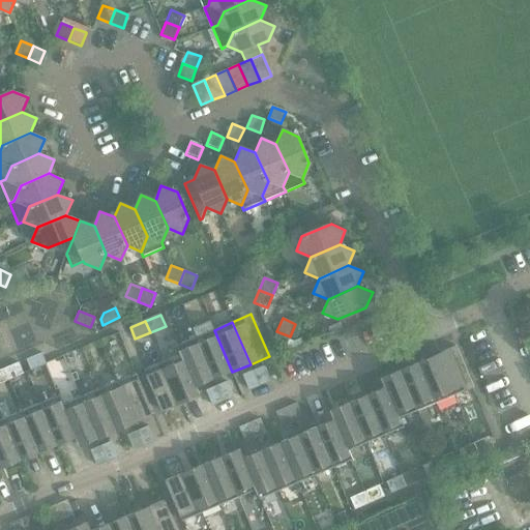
[(232,372),(214,330),(196,337),(213,380),(232,372)]
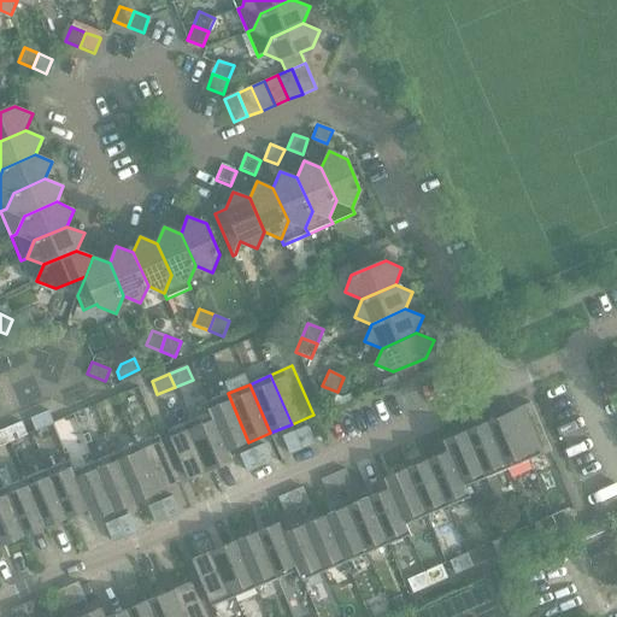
[(331,406),(335,397),(338,392),(322,386),(316,400),(331,406)]
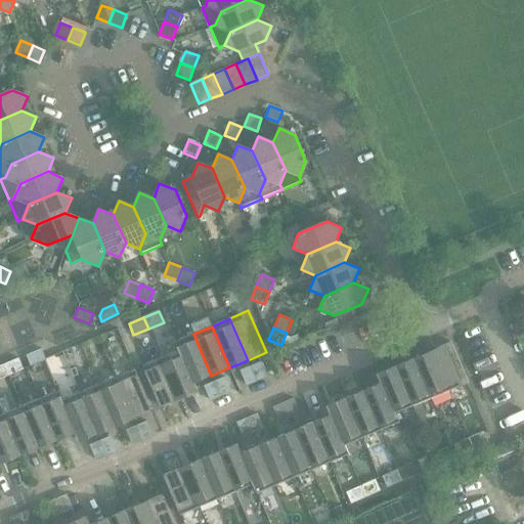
[(211,376),(193,334),(176,342),(179,351),(180,351),(193,383),(194,383),(211,376)]
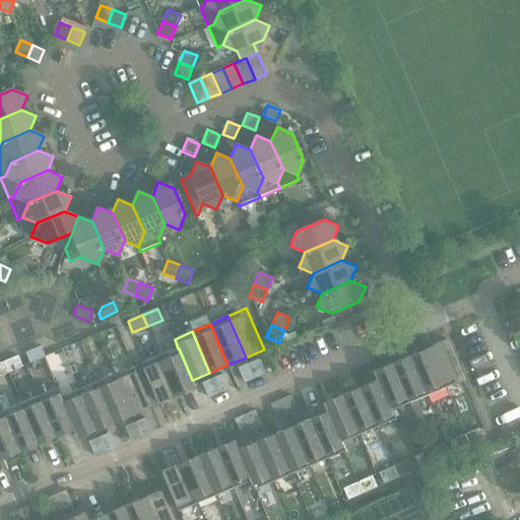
[(466,381),(449,340),(429,348),(446,389),(466,381)]
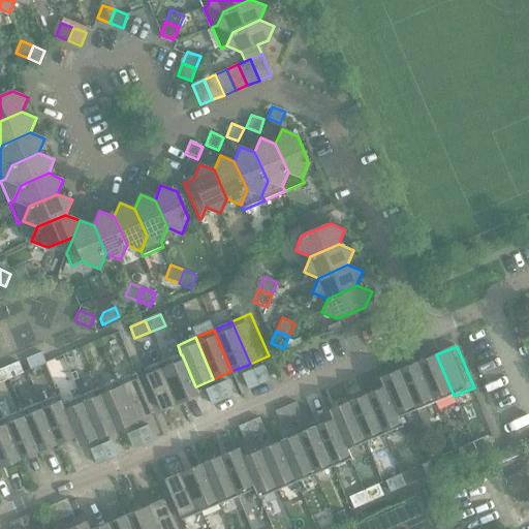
[(47,364),(41,352),(26,360),(31,370),(47,364)]
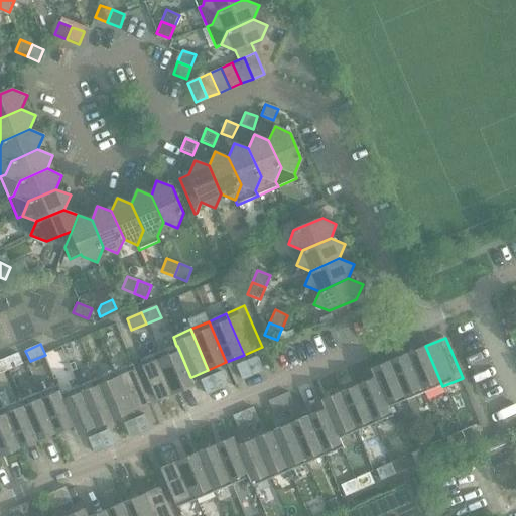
[(177,346),(176,346),(159,353),(176,395),(196,386),(191,377),(190,377),(177,346)]
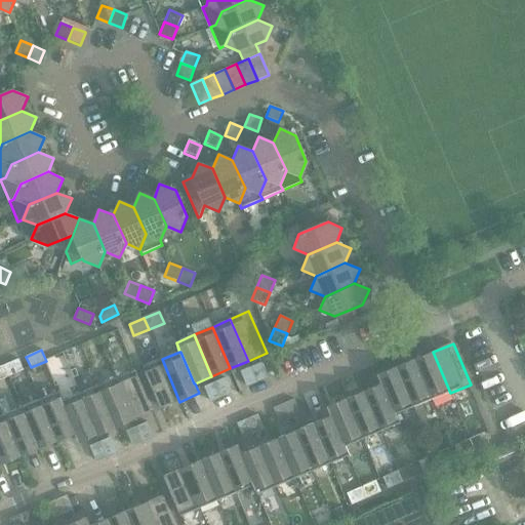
[(450,393),(433,352),(415,359),(432,400),(450,393)]
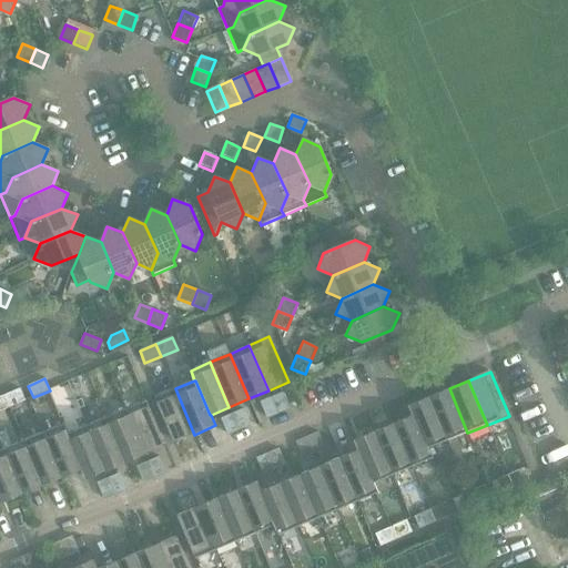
[(26,401),(20,388),(4,395),(9,408),(26,401)]
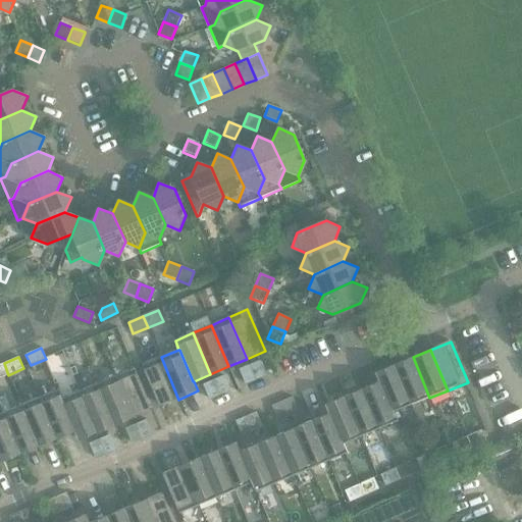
[(178,400),(161,357),(143,365),(160,407),(178,400)]
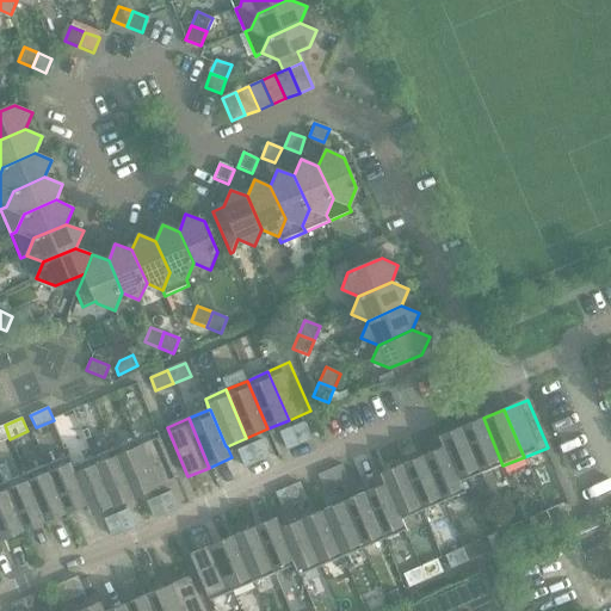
[(503,466),(483,418),(461,427),(481,475),(503,466)]
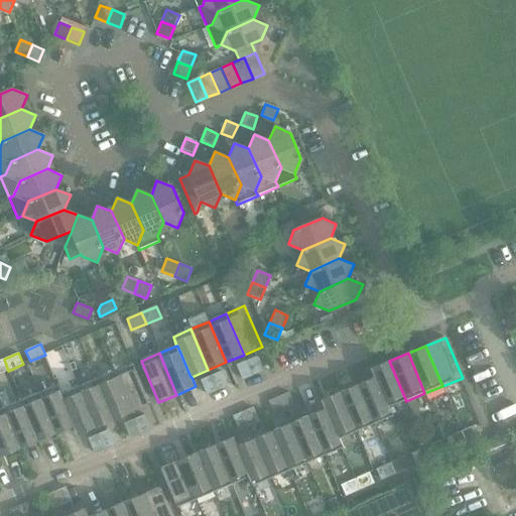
[(263,372),(256,357),(246,361),(252,376),(263,372)]
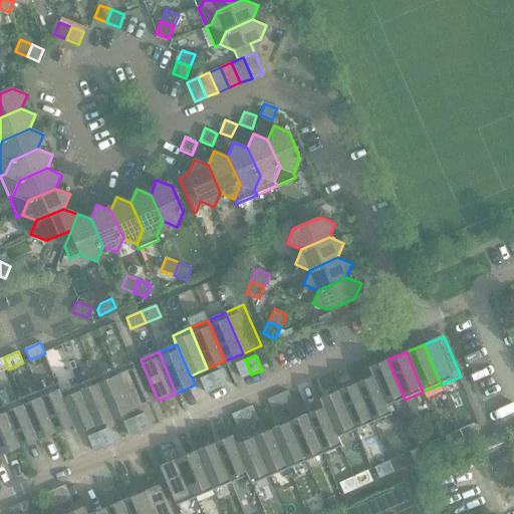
[(0,372),(8,369),(4,357),(0,359),(0,372)]
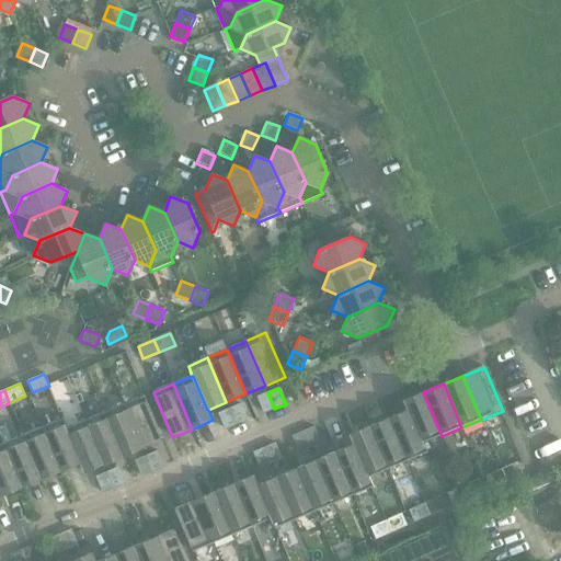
[(274,409),(267,392),(256,398),(263,413),(274,409)]
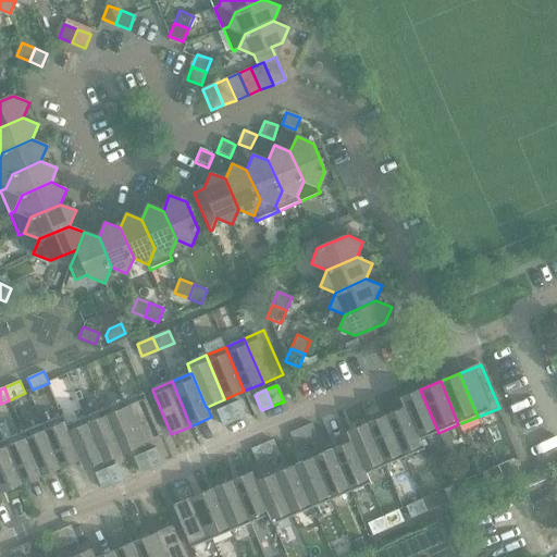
[(438,433),(420,390),(400,397),(406,407),(407,407),(420,441),(422,440),(438,433)]
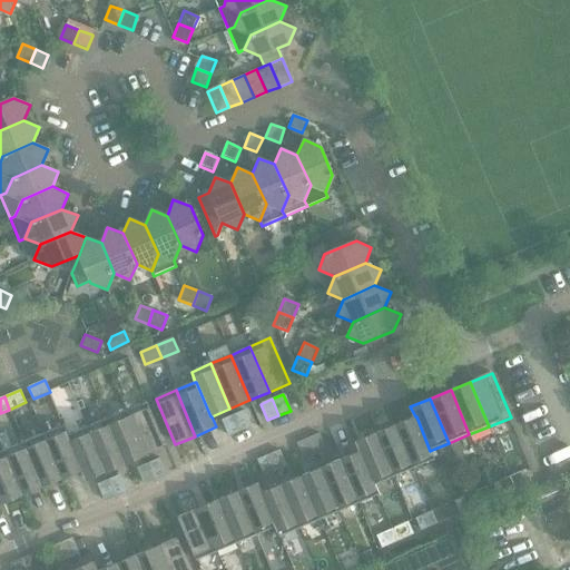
[(166,448),(147,401),(126,410),(145,455),(166,448)]
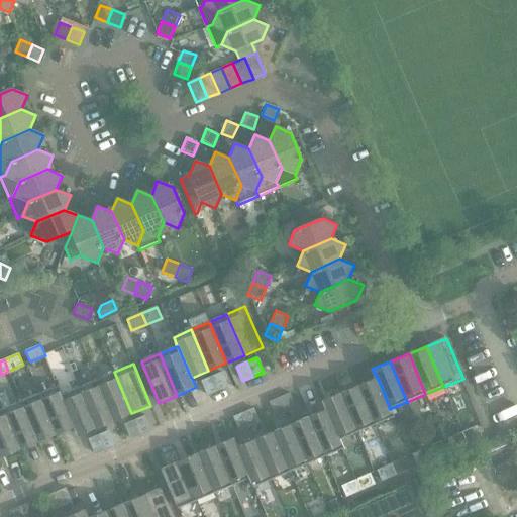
[(131,413),(114,372),(96,380),(114,421),(131,413)]
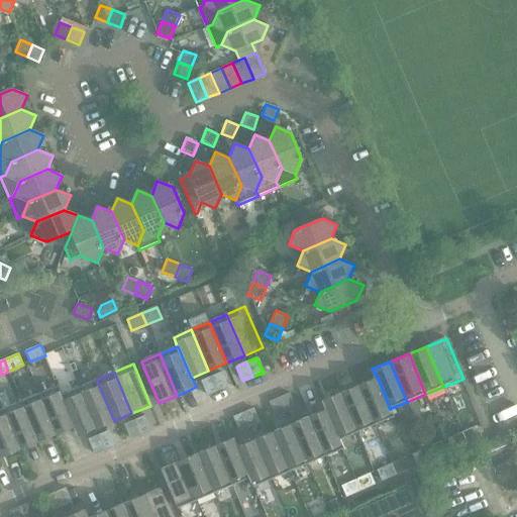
[(228,388),(221,373),(211,377),(217,393),(228,388)]
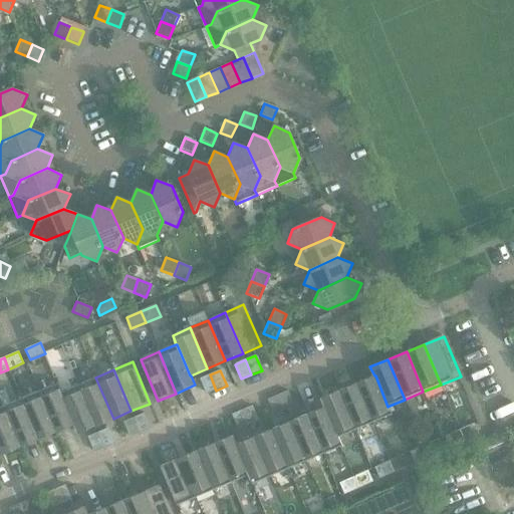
[(216,391),(210,374),(199,379),(206,395),(216,391)]
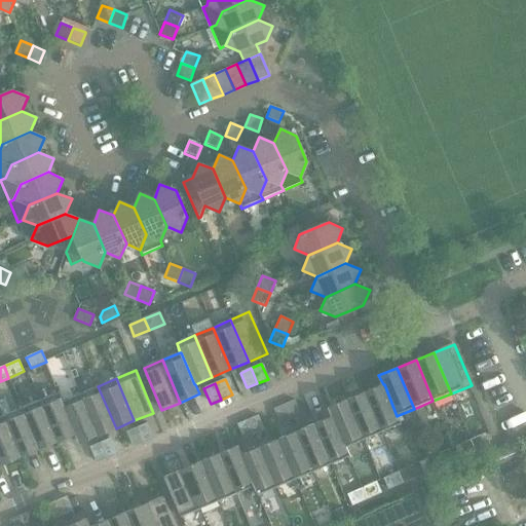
[(384,384),(383,384),(365,392),(381,433),(403,424),(399,415),(397,416),(384,384)]
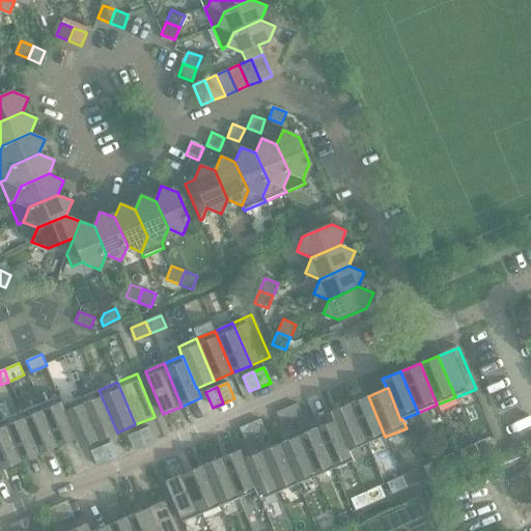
[(117,432),(99,390),(81,397),(99,440),(117,432)]
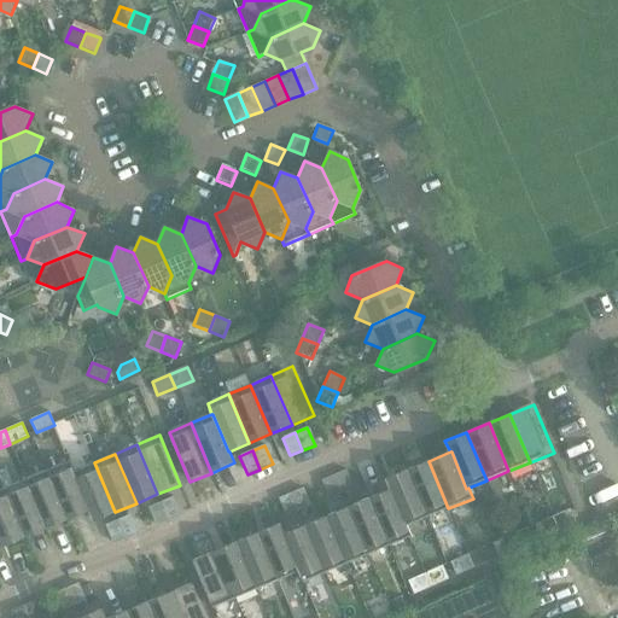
[(89,509),(74,471),(69,460),(46,470),(68,519),(89,509)]
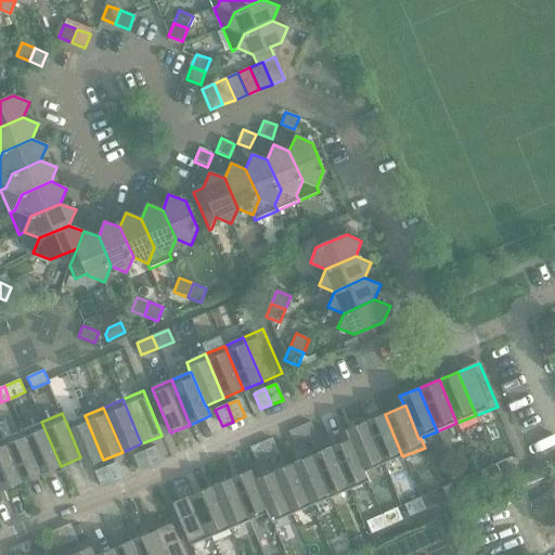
[(385,414),(365,422),(383,464),(402,456),(385,414)]
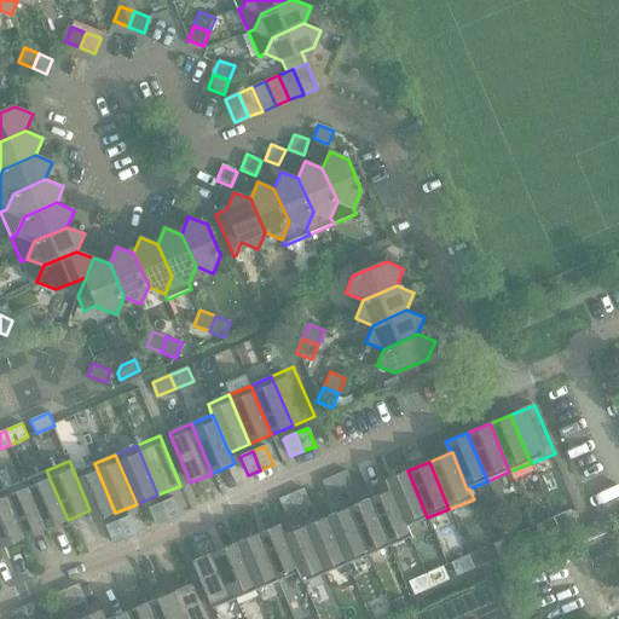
[(115,513),(94,463),(74,472),(90,510),(93,521),(115,513)]
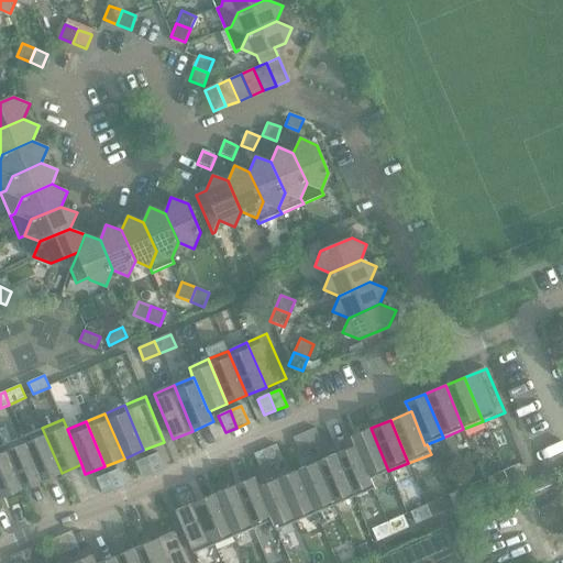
[(62,473),(42,428),(23,435),(42,482),(62,473)]
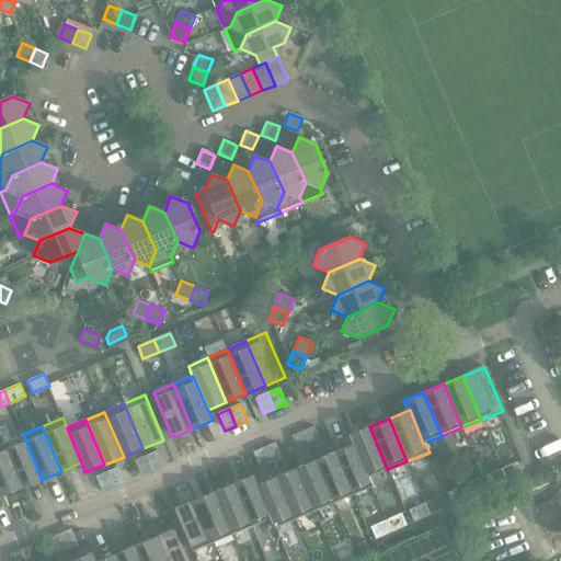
[(387,469),(369,426),(351,435),(355,444),(369,477),(370,477),(387,469)]
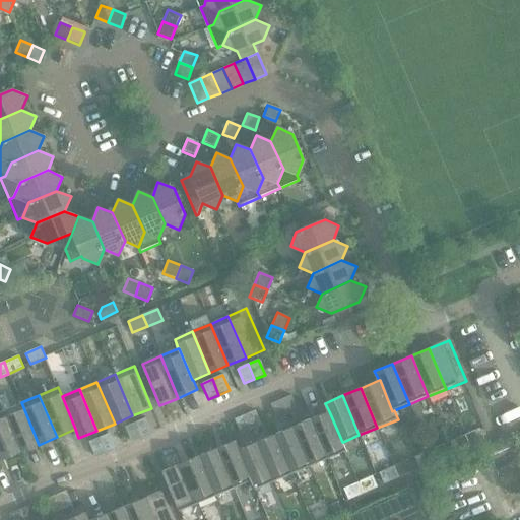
[(298,411),(291,397),(281,401),(287,415),(298,411)]
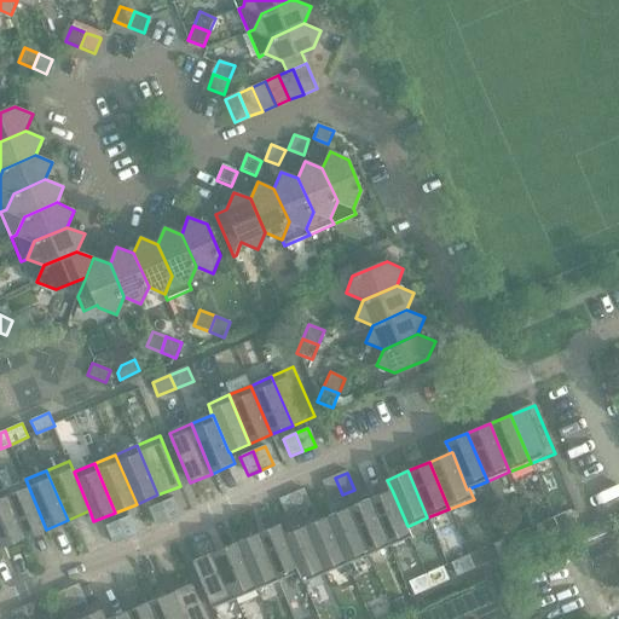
[(342,495),(335,478),(323,482),(330,501),(342,495)]
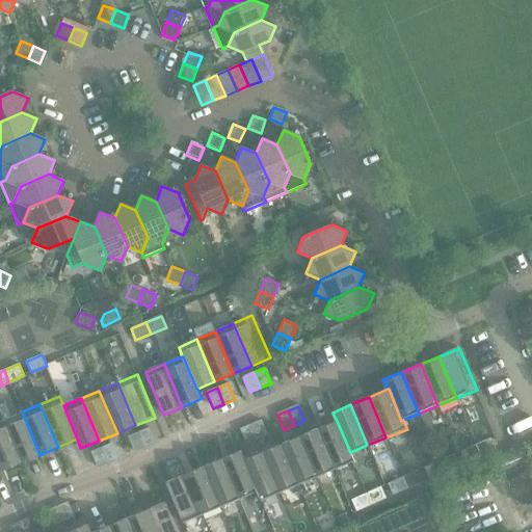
[(40,455),(22,411),(3,420),(21,463),(40,455)]
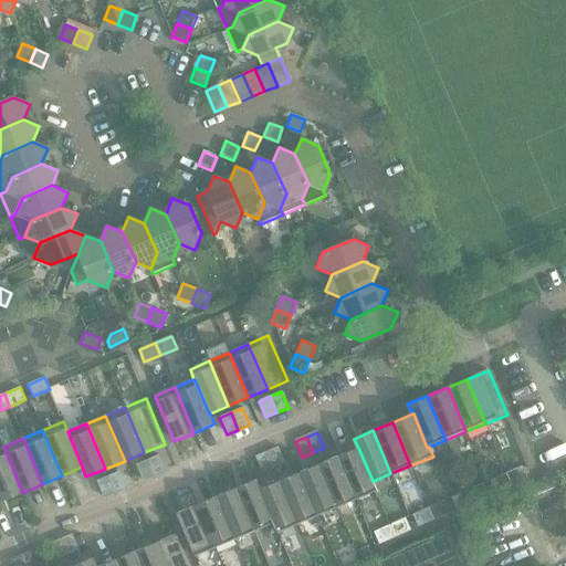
[(22,493),(3,447),(0,448),(0,495),(2,501),(13,496),(22,493)]
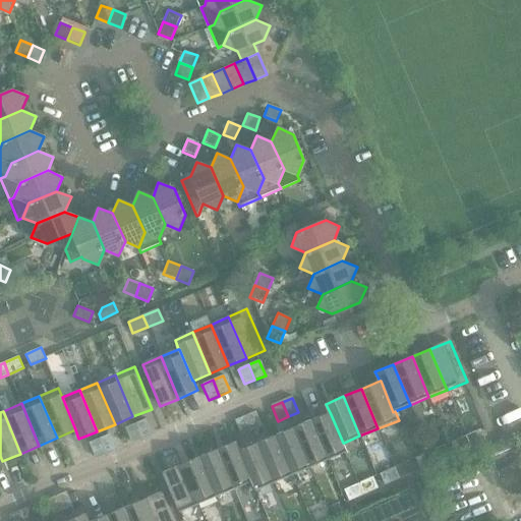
[(263,426),(255,412),(245,416),(252,431),(263,426)]
